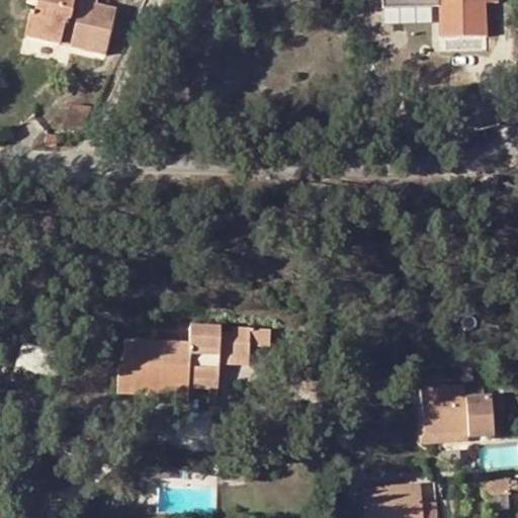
[(25,0),(25,3),(34,5),(32,14),(28,13),(23,36),(61,45),(63,35),(71,37),(69,47),(105,55),(115,11),(95,7),(96,0),(25,0)]
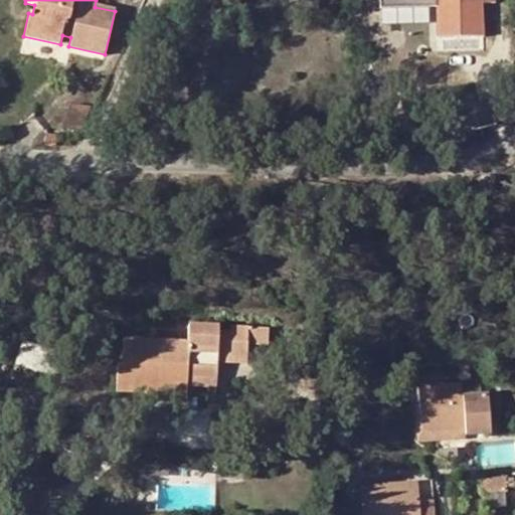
[(436,0),(437,37),(483,37),(483,4),(493,3),(492,0),(436,0)]
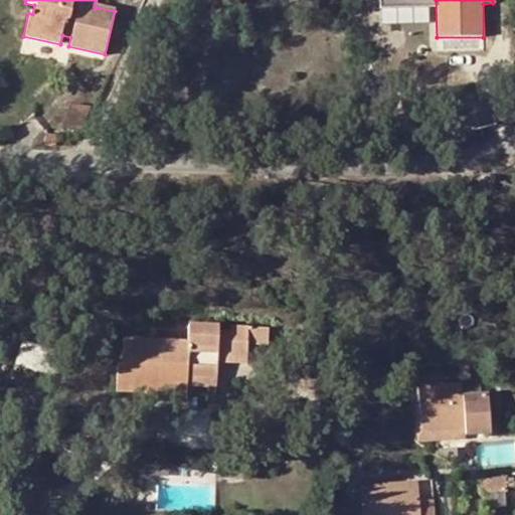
[(62,35),(60,44),(68,46),(70,37),(62,35)]
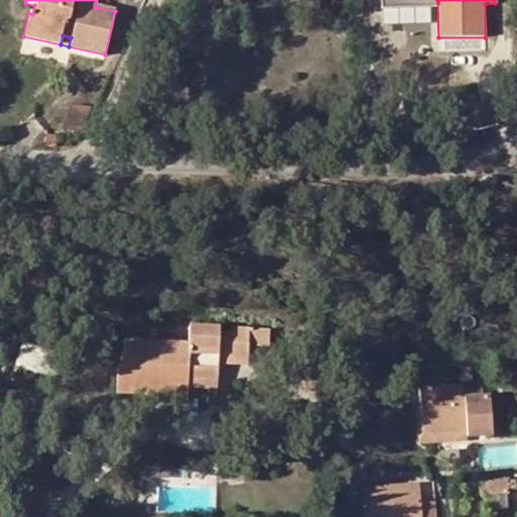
[(438,52),(485,50),(485,37),(438,37),(438,52)]
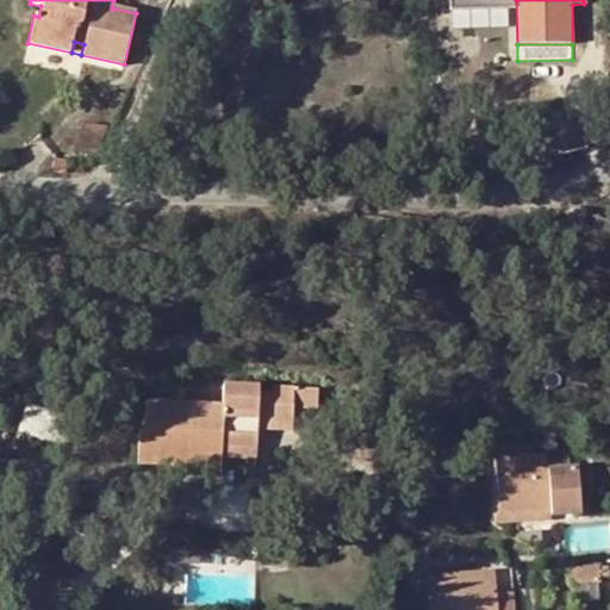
[(94,156),(107,128),(88,118),(75,145),(94,156)]
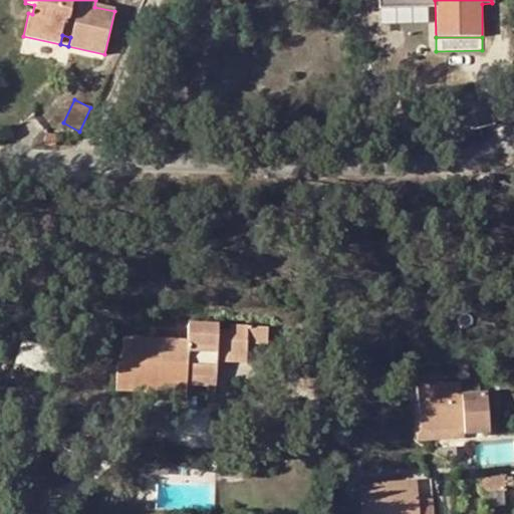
[(186,376),(215,377),(216,361),(216,349),(228,349),(228,359),(246,360),(247,341),(248,326),(231,325),(230,331),(218,331),(218,325),(188,324),(188,340),(124,337),(122,395),(185,397),(186,386),(186,376)]
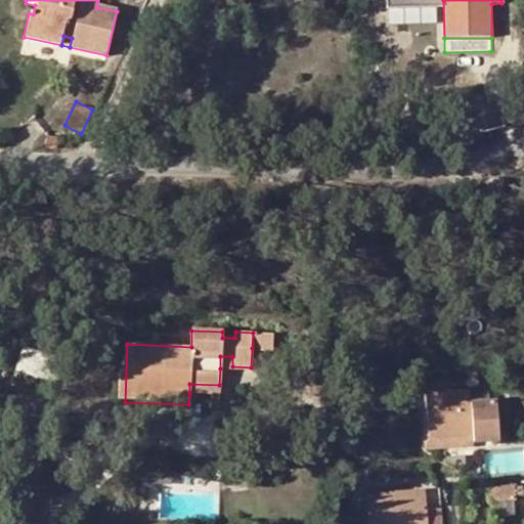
[(272,349),(273,334),(253,333),(252,348),(272,349)]
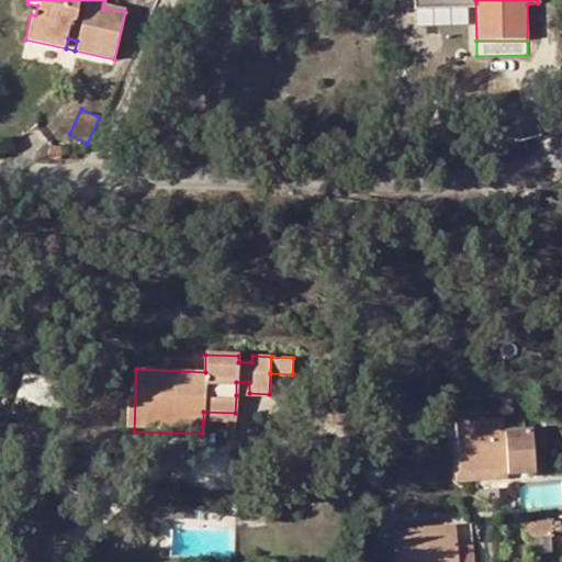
[(21,397),(68,411),(76,383),(29,370),(21,397)]
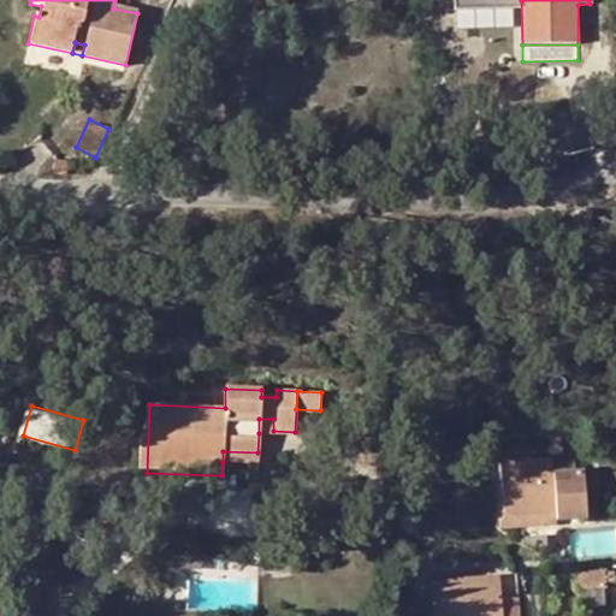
[(259,419),(259,433),(273,433),(273,431),(273,419),(259,419)]
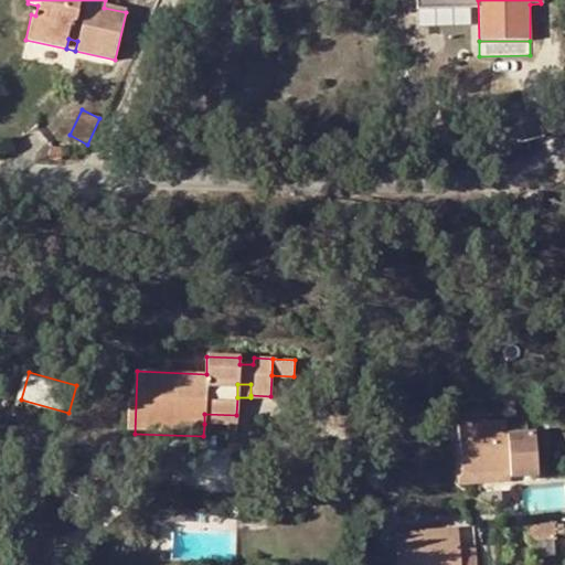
[(204,414),(204,424),(236,425),(236,415),(204,414)]
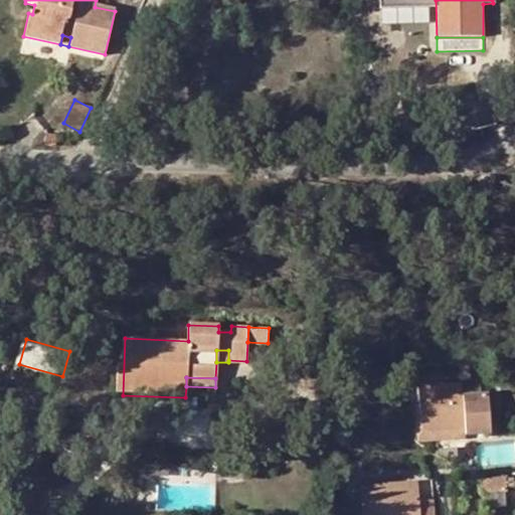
[(465,427),(466,435),(490,433),(488,394),(481,394),(480,387),(464,388),(463,384),(418,387),(420,409),(422,432),(465,427)]
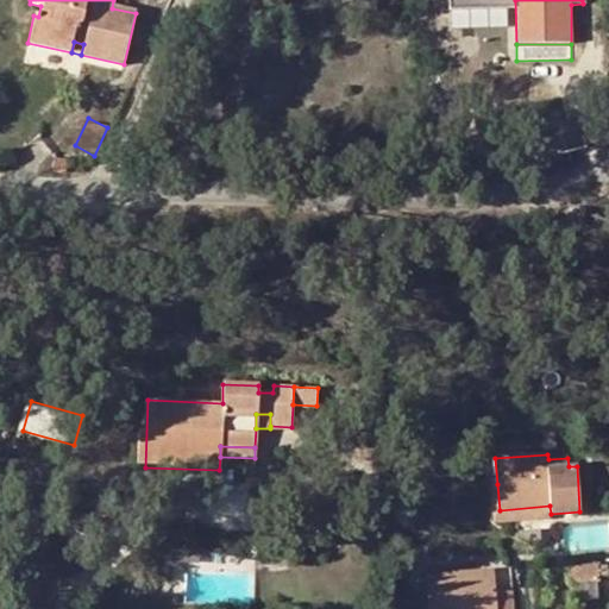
[(497,484),(490,484),(493,521),(496,522),(552,516),(551,514),(550,506),(500,510),(497,484)]
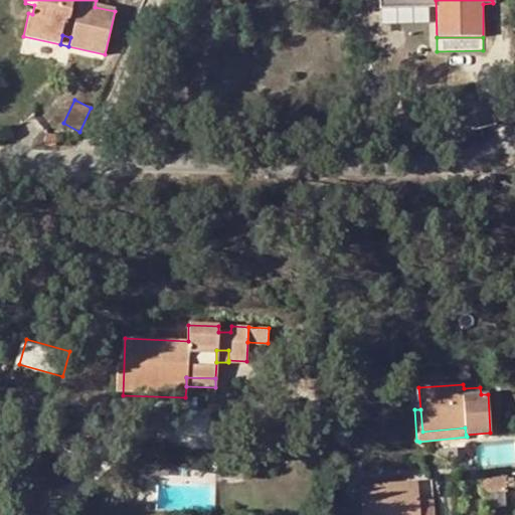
[(489,480),(491,493),(506,492),(506,478),(489,480)]
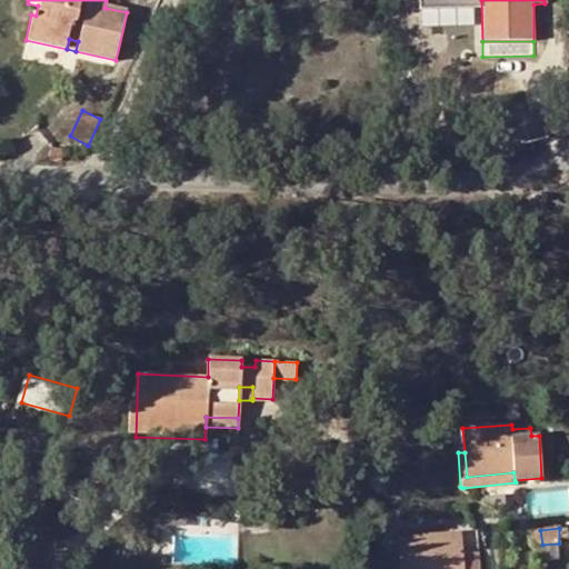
[(542,545),(540,530),(530,530),(531,546),(542,545)]
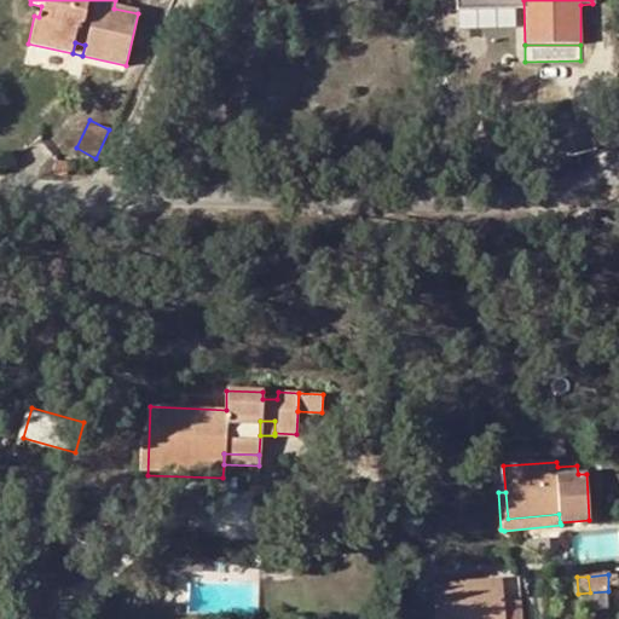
[(504,618),(502,579),(434,585),(437,618),(504,618)]
